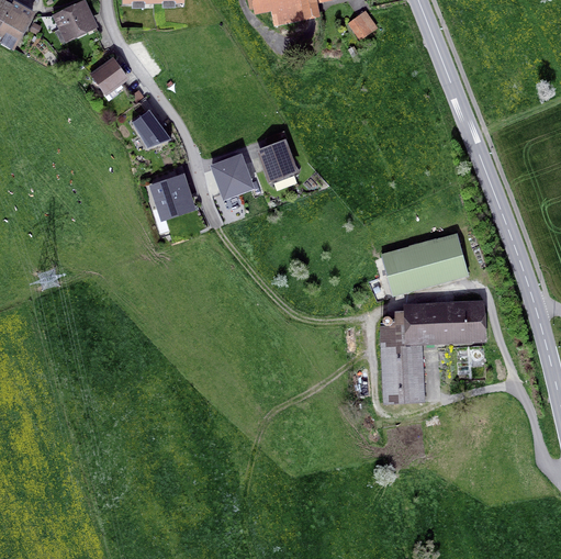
[(0,21),(10,3),(4,0),(0,0),(0,21)]
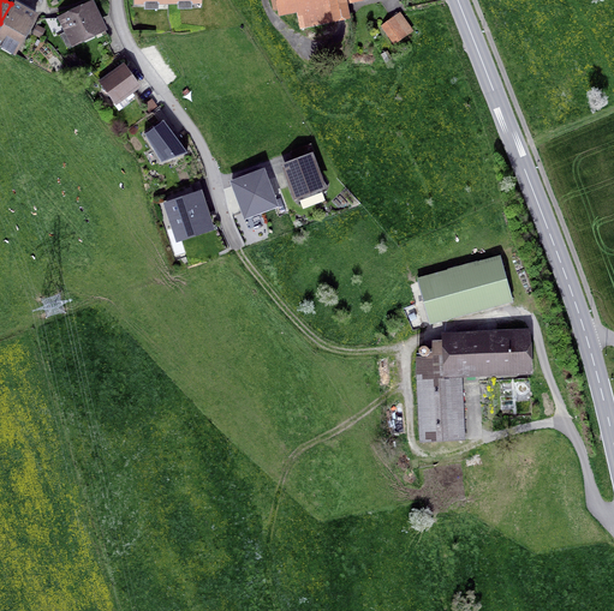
[(29,27),(27,25),(34,12),(13,0),(11,4),(0,23),(0,42),(12,49),(21,36),(23,37),(29,27)]
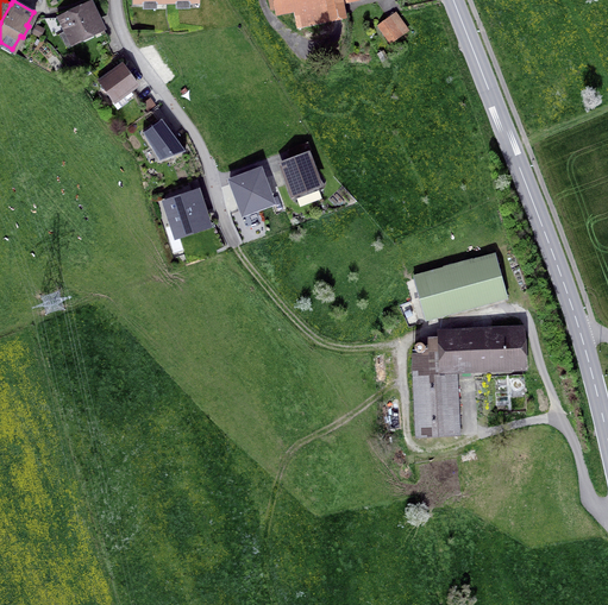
[(273,0),(274,7),(293,2),(296,24),(331,16),(331,14),(344,11),(342,0),(273,0)]
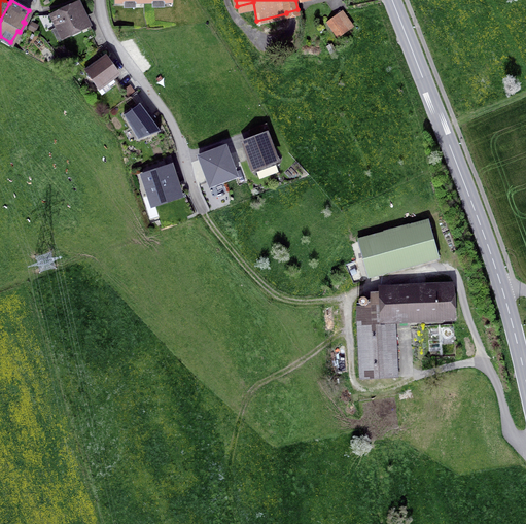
[(53,12),(62,31),(84,21),(76,1),(53,12)]
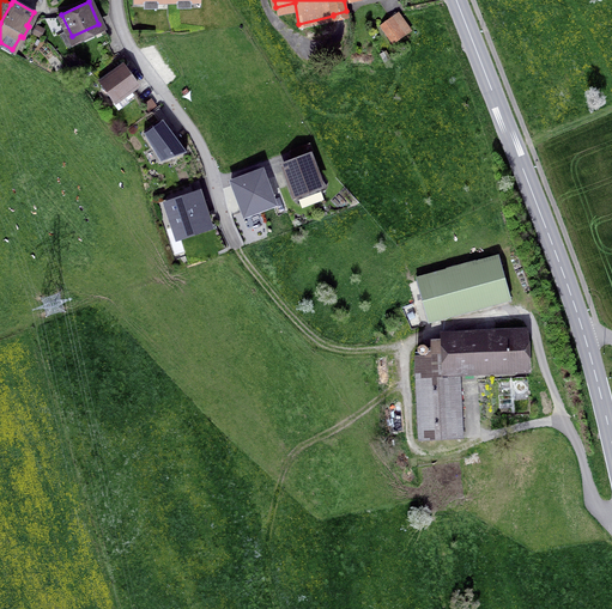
[(393,40),(410,28),(397,10),(380,23),(393,40)]
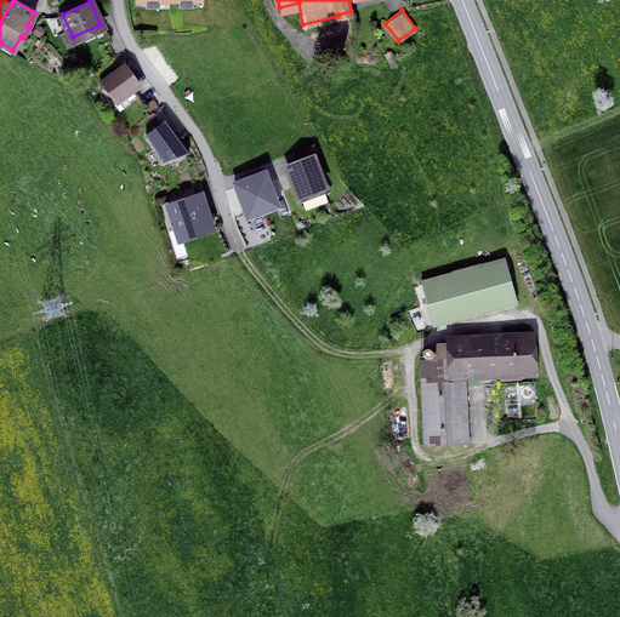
[(124,104),(137,95),(132,87),(138,84),(124,63),(102,80),(115,100),(118,98),(124,104)]
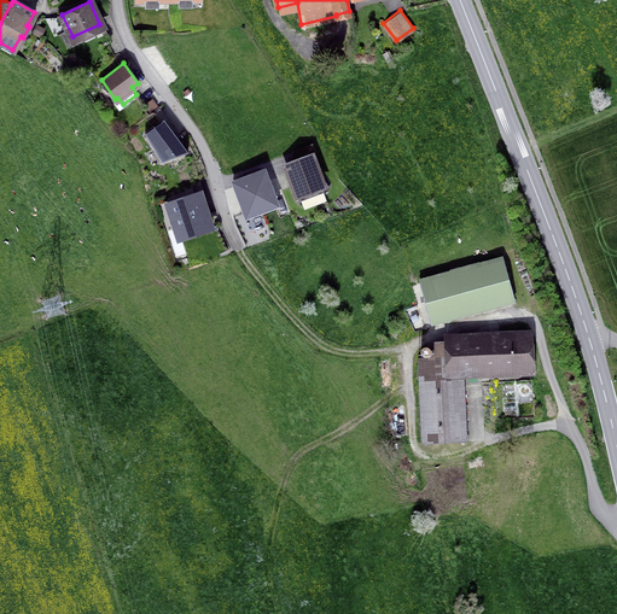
[(187,151),(163,117),(144,132),(161,159),(187,151)]
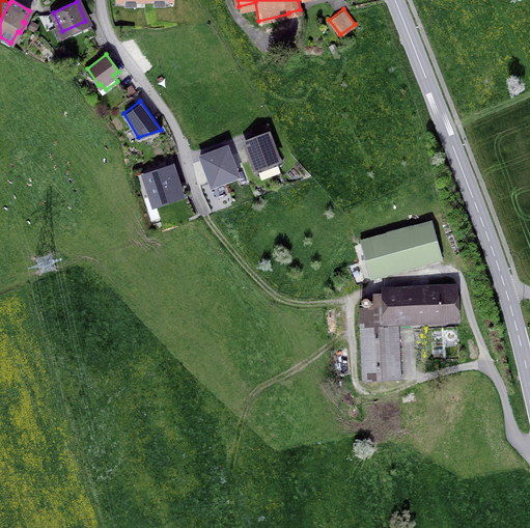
[(252,127),(255,135),(270,129),(267,121),(252,127)]
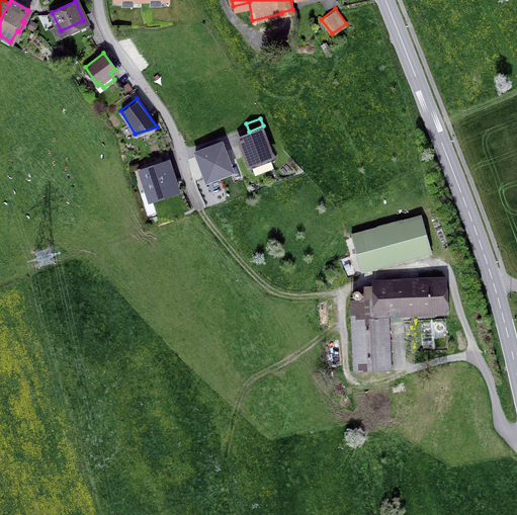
[(239,138),(248,162),(270,154),(261,130),(239,138)]
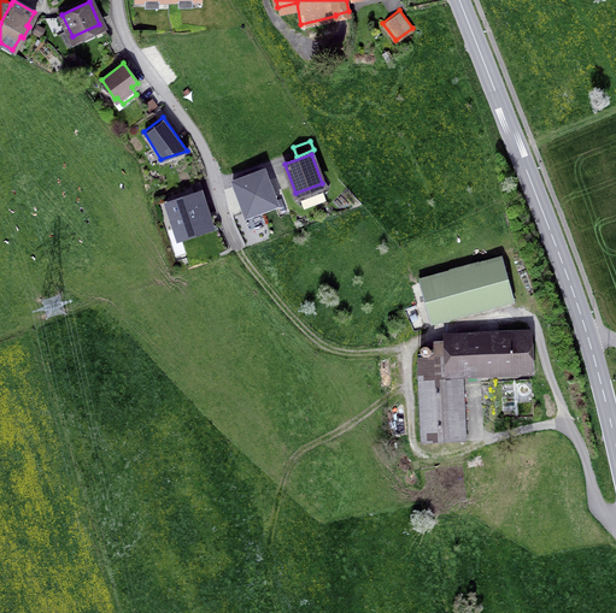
[(263,170),(233,181),(245,214),(275,202),(263,170)]
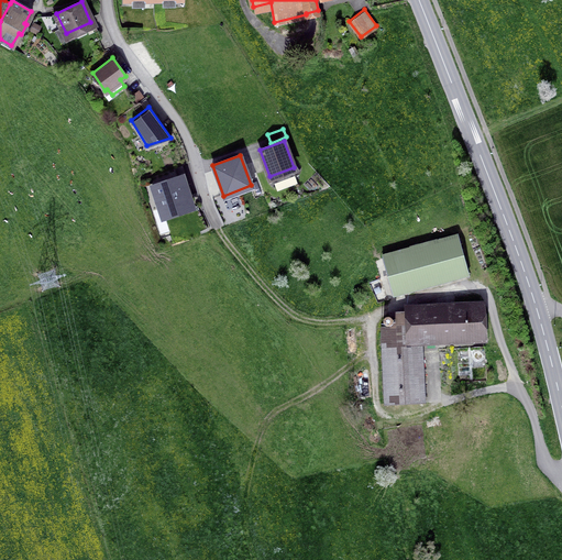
[(182,175),(152,185),(161,210),(169,207),(171,211),(191,205),(182,175)]
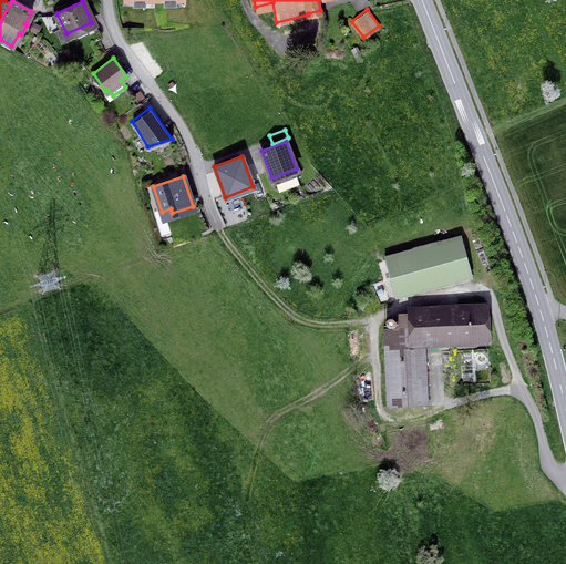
[(384,256),(394,295),(471,274),(461,235),(384,256)]
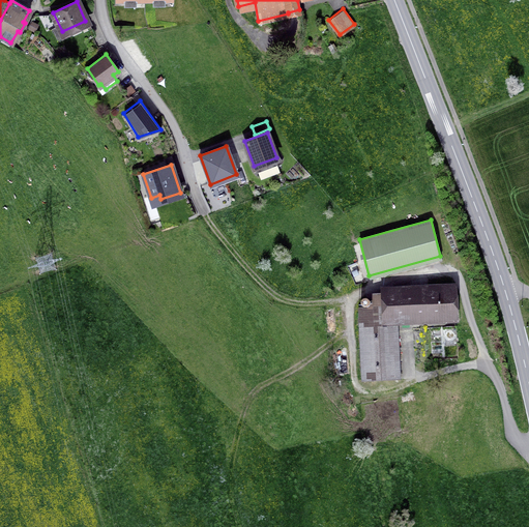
[(359,324),(361,377),(399,375),(395,317),(452,314),(451,282),(428,283),(428,288),(380,290),(381,304),(362,305),(363,324),(359,324)]
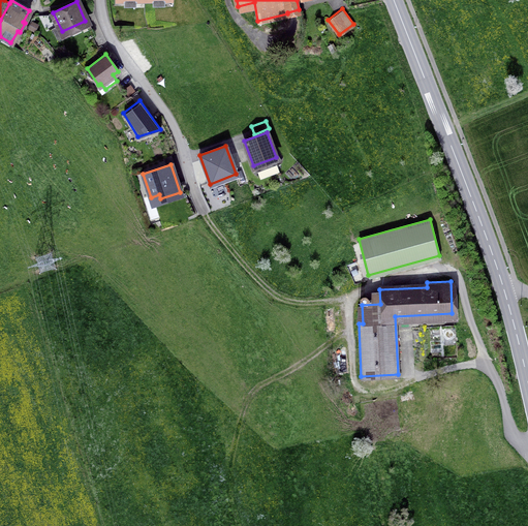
All buildings are outlined.
